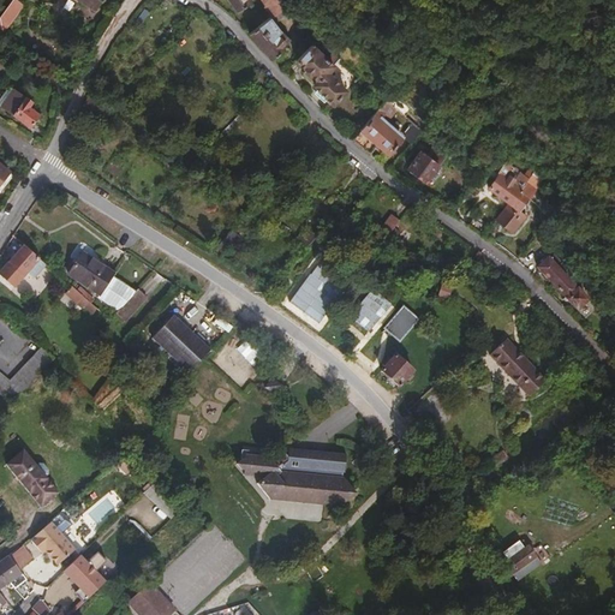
[(0,15),(6,19),(19,0),(7,0),(0,11),(0,15)]
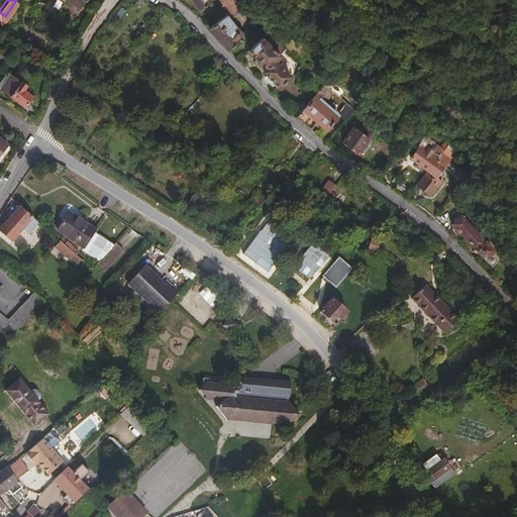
[(244,2),(242,0),(224,0),(232,10),(242,3),(244,2)]
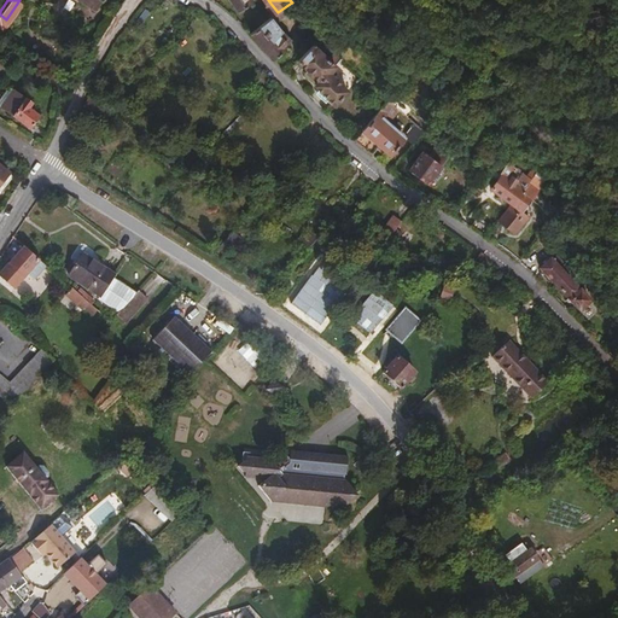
[(293,39),(277,21),(292,9),(290,4),(278,12),(251,30),(275,57),(293,39)]
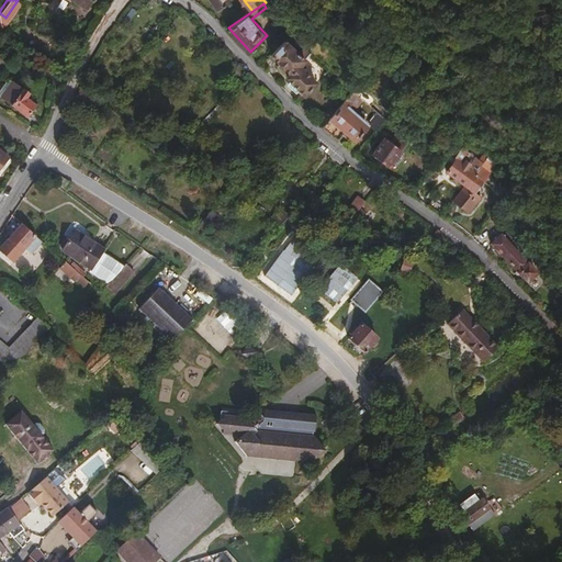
[(306,47),(292,33),(289,36),(303,51),(306,47)]
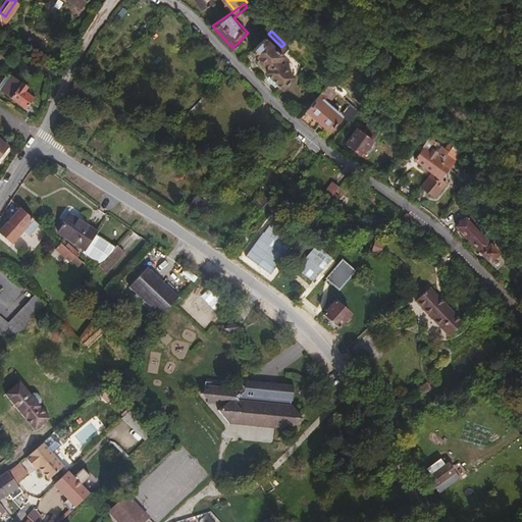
[(295,75),(278,59),(290,49),(284,44),(281,47),(278,50),(265,37),(253,49),(270,66),(267,70),(283,86),(295,75)]
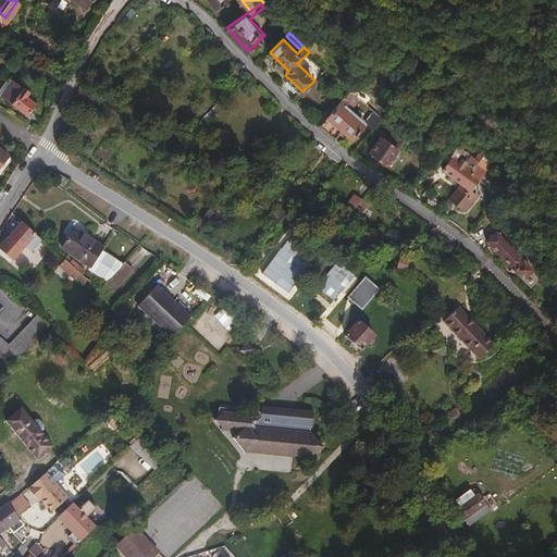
[(9,99),(21,84),(13,77),(0,91),(9,99)]
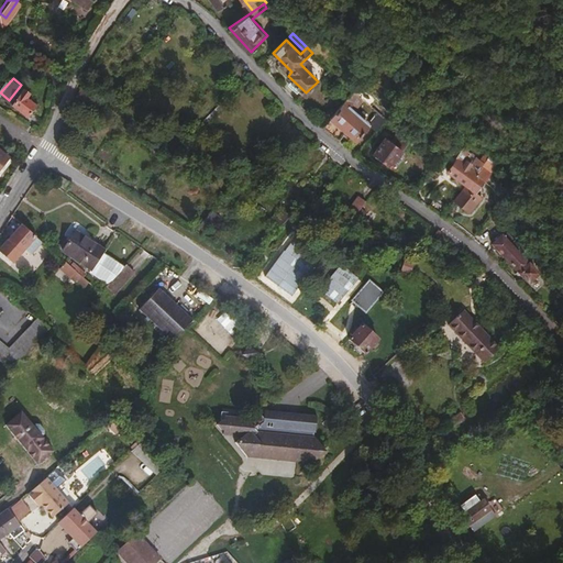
[(26,112),(34,102),(24,95),(29,90),(21,85),(9,100),(26,112)]
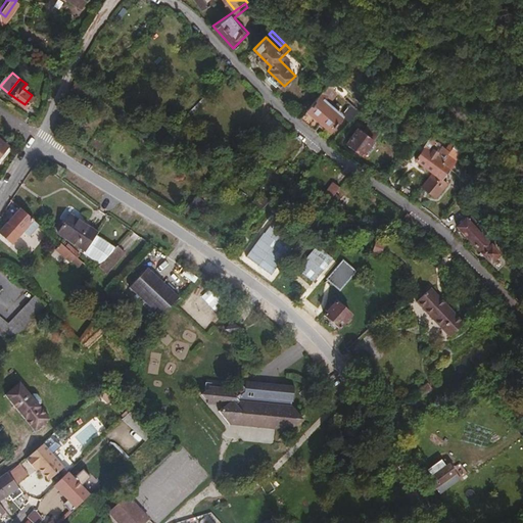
[(93,93),(85,88),(75,82),(70,88),(90,99),(93,93)]
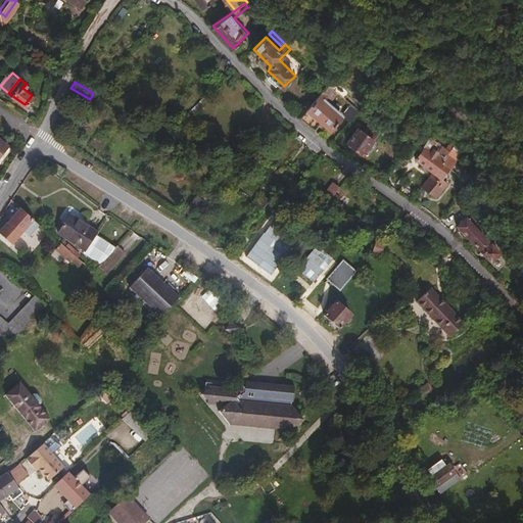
[(328,95),(334,88),(329,84),(323,91),(327,94),(328,95)]
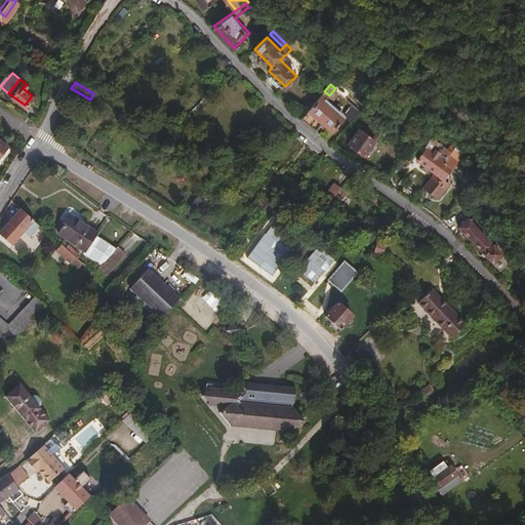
[(332,129),(344,117),(324,99),(320,95),(300,117),(315,128),(321,120),(332,129)]
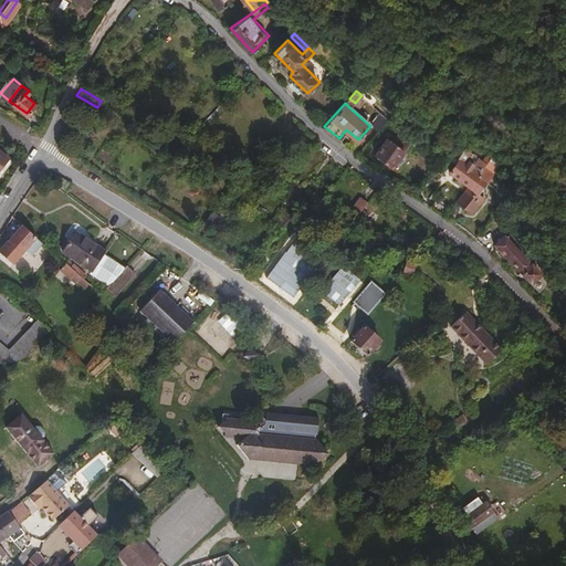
[(101,125),(109,112),(102,106),(93,119),(101,125)]
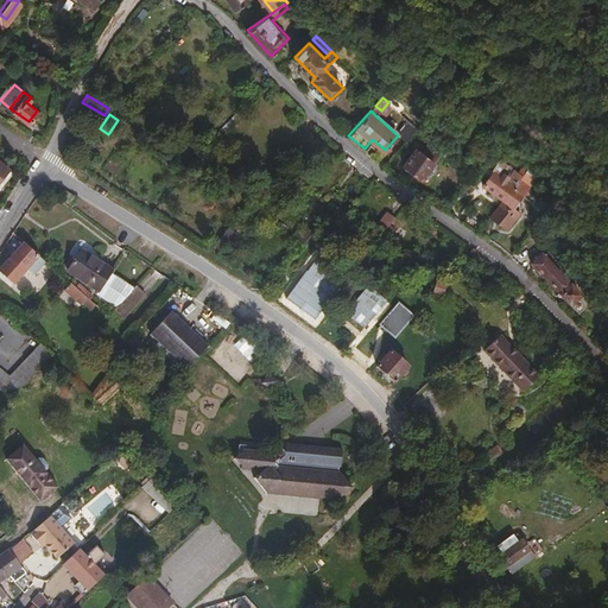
[(435,162),(444,150),(436,143),(425,154),(435,162)]
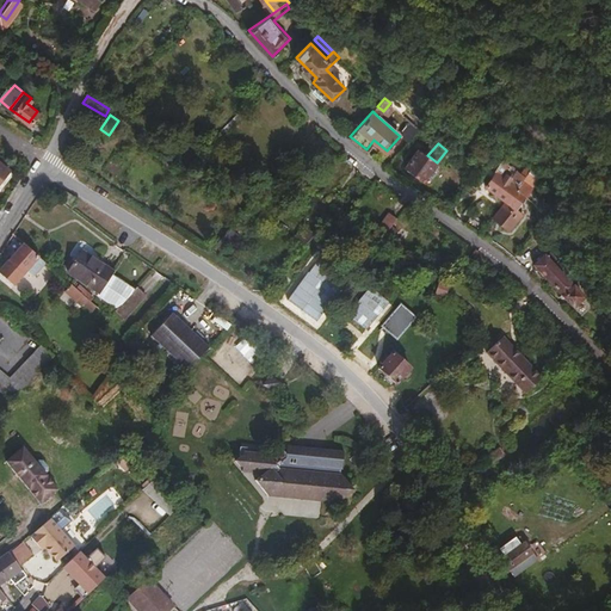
[(427,155),(419,148),(406,164),(425,178),(437,162),(427,155)]
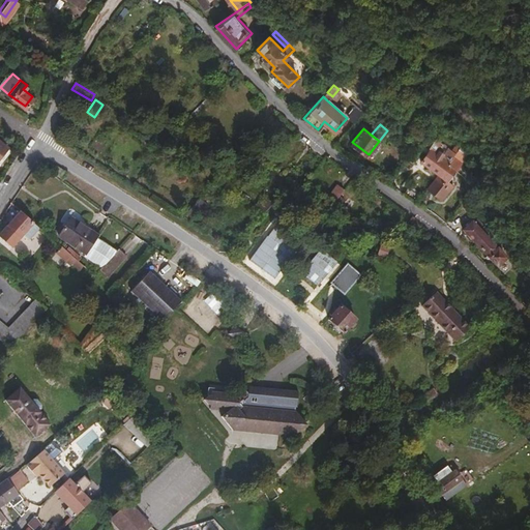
[(440,173),(453,156),(455,153),(448,147),(442,156),(437,152),(444,144),(437,139),(421,159),(439,173),(440,173)]
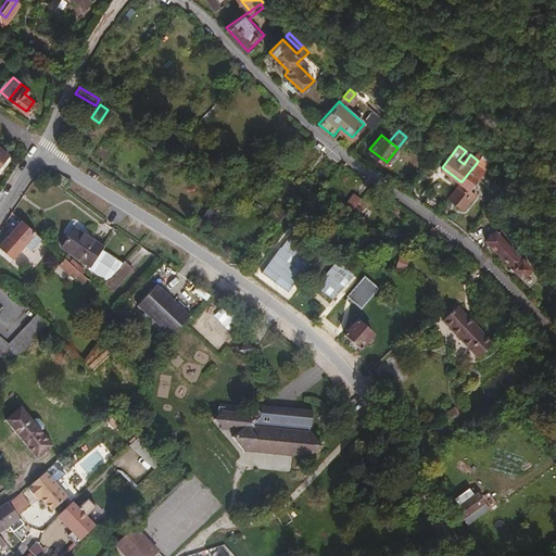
[(280,165),(286,159),(279,153),(274,159),(280,165)]
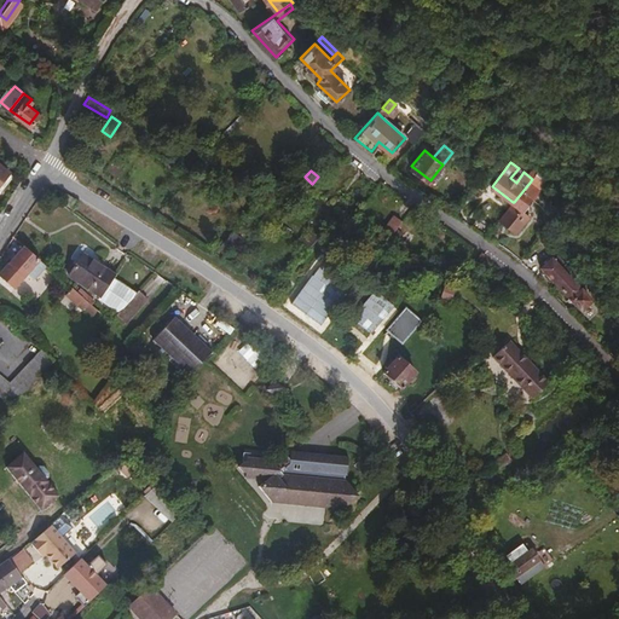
[(533,200),(539,190),(530,183),(514,202),(522,209),(531,198),(533,200)]
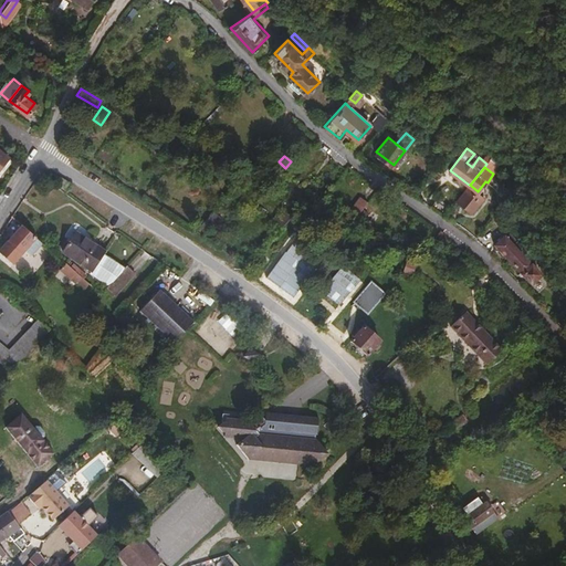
[(72,184),(62,176),(58,182),(67,189),(72,184)]
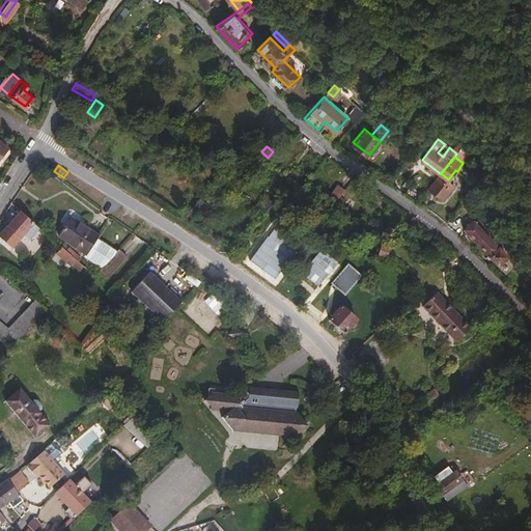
[(443,198),(454,185),(448,179),(441,173),(440,173),(428,188),(443,198)]
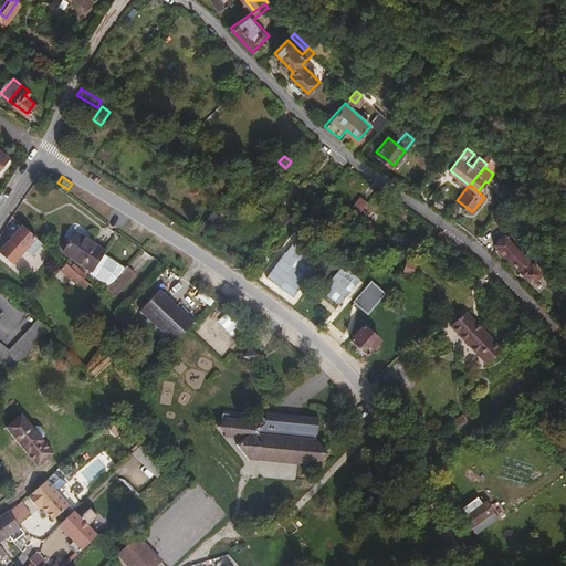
[(345,229),(367,201),(359,195),(349,208),(350,209),(339,224),(345,229)]
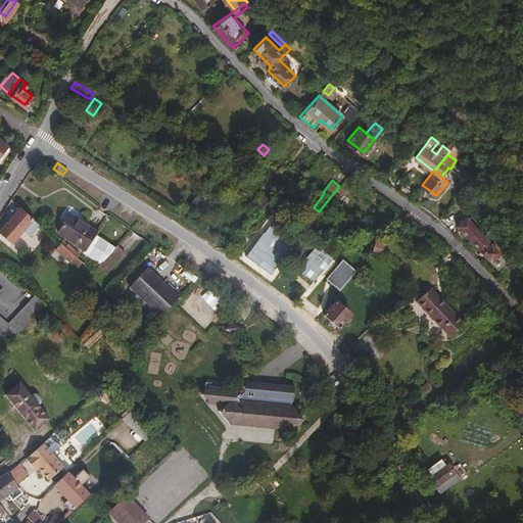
[(44,227),(20,206),(8,222),(21,233),(30,224),(40,232),(44,227)]
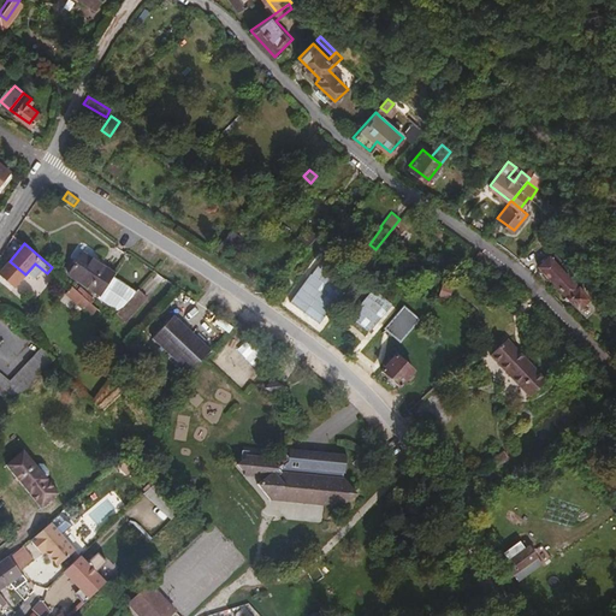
[(100,295),(114,273),(86,253),(70,274),(100,295)]
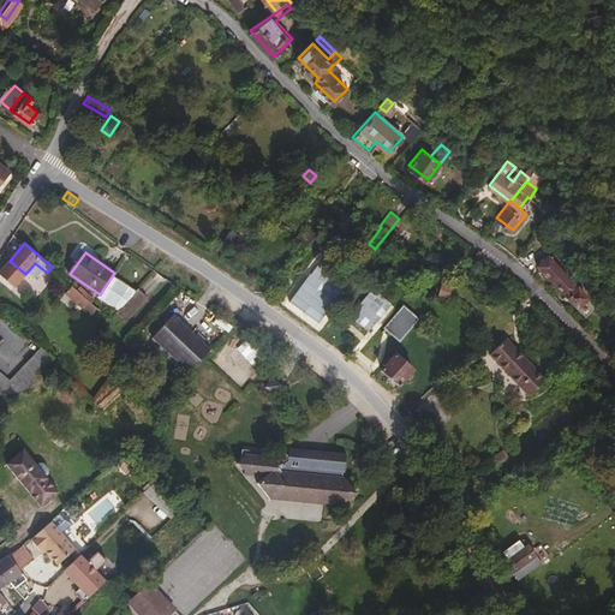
[(553,281),(566,268),(565,267),(562,269),(549,255),(537,266),(553,281)]
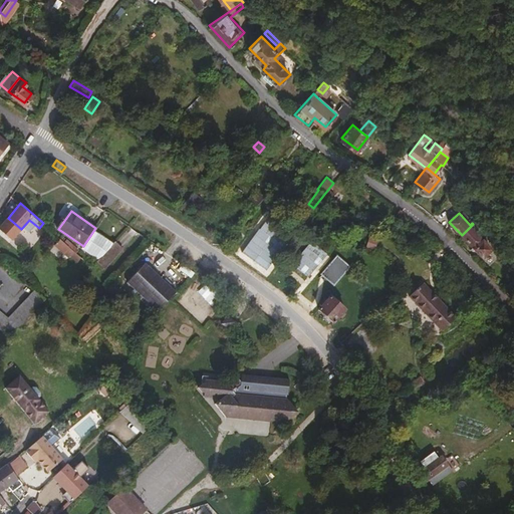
[(0,228),(12,239),(21,229),(8,218),(0,227),(0,228)]
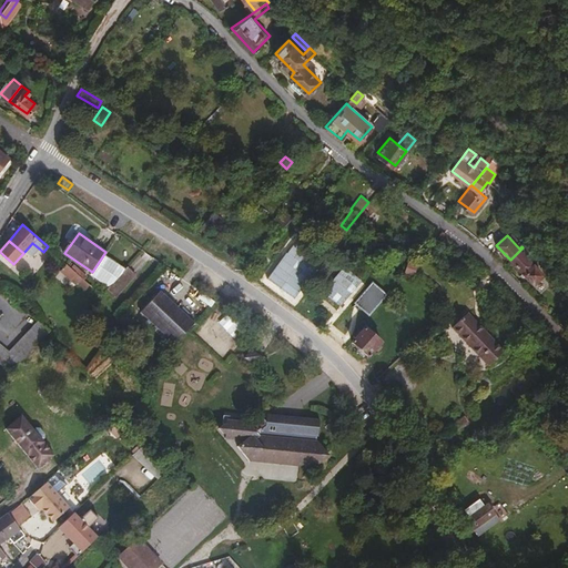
[(534,266),(535,265),(524,253),(526,252),(523,247),(510,260),(524,275),(525,275),(533,283),(541,275),(534,266)]
